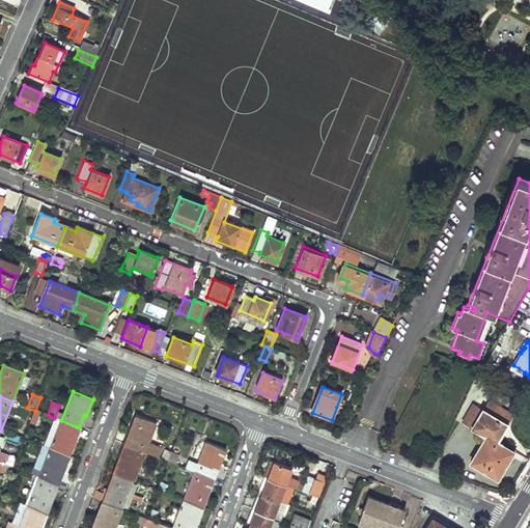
[(472,428),(486,437),(497,443),(506,427),(499,422),(504,414),(487,405),(483,412),(481,412),(472,428)]
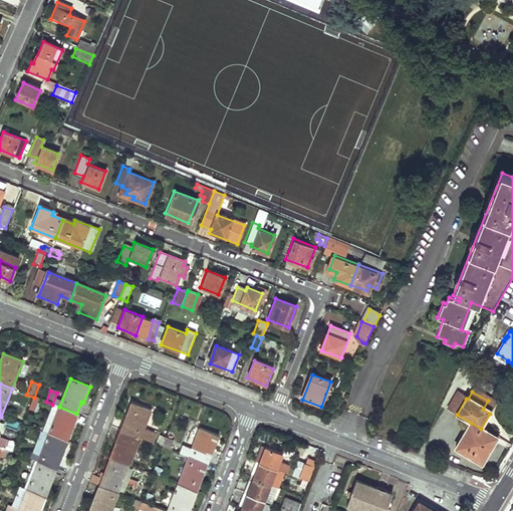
[(127,419),(122,431),(140,438),(151,443),(155,433),(144,429),(151,411),(131,403),(124,418),(127,419)]
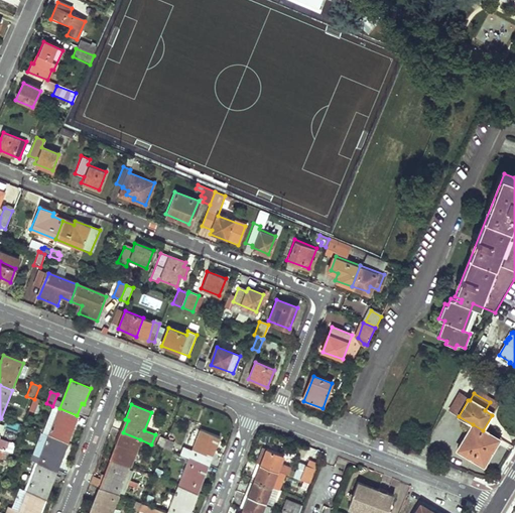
[(77,415),(59,408),(48,436),(68,444),(74,427),(73,426),(77,415)]
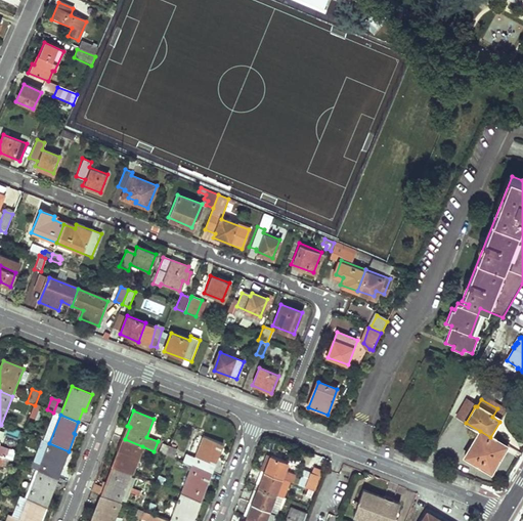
[(0,456),(5,459),(8,450),(0,446),(0,427),(1,425),(0,425),(0,456)]
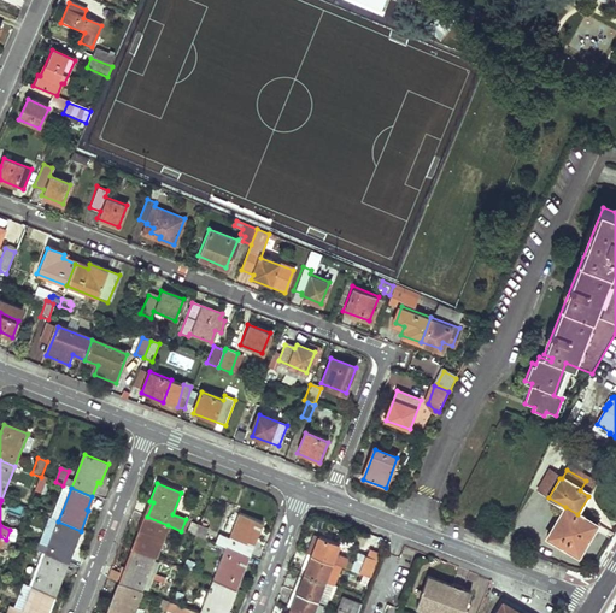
[(547,538),(579,558),(597,526),(578,514),(565,507),(547,538)]
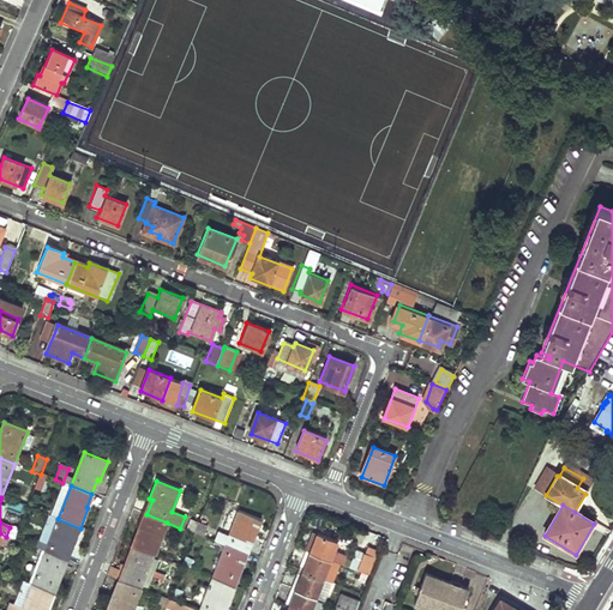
[(218,532),(215,541),(226,545),(246,553),(251,538),(253,539),(260,523),(238,513),(228,536),(218,532)]
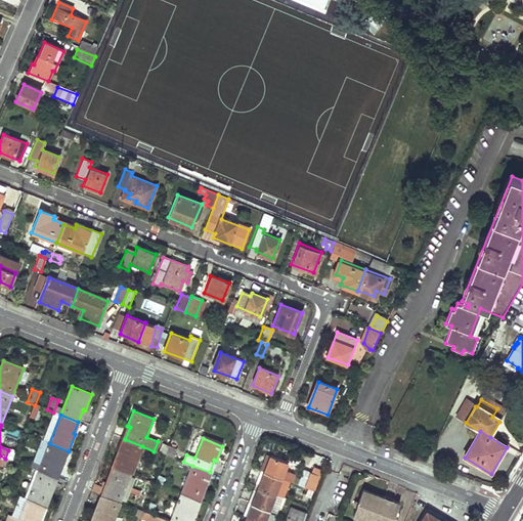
[(117,451),(111,467),(131,475),(142,446),(125,439),(120,452),(117,451)]
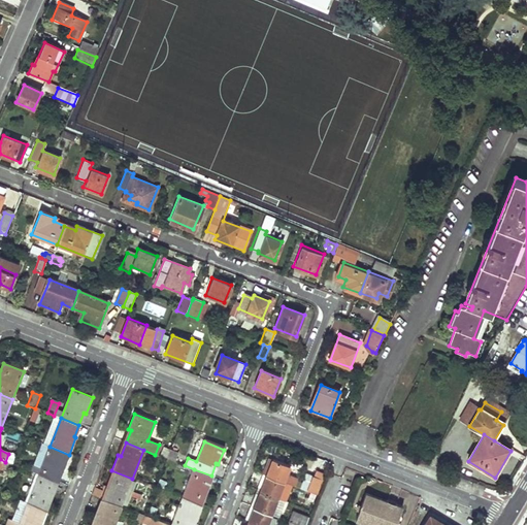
[(50,447),(41,444),(30,472),(38,476),(50,447)]
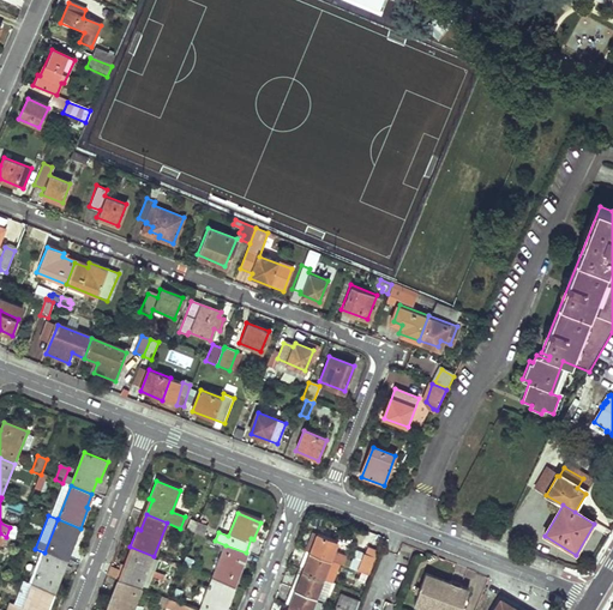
[(80,529),(58,519),(44,553),(66,560),(71,545),(73,547),(80,529)]
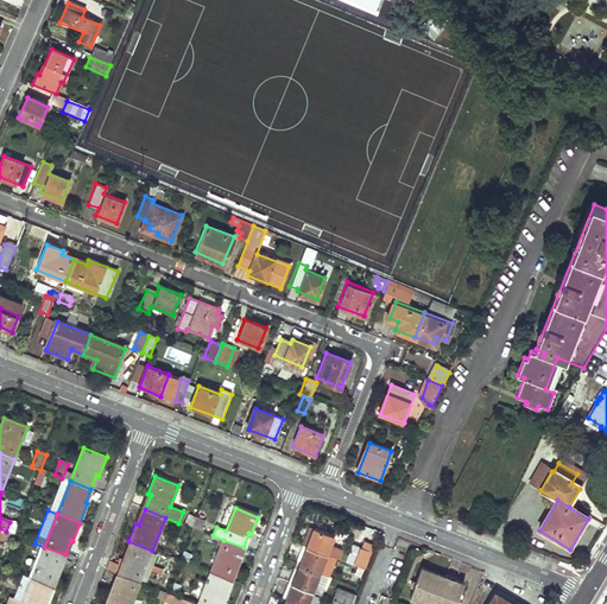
[(188,515),(184,525),(193,528),(196,517),(188,515)]
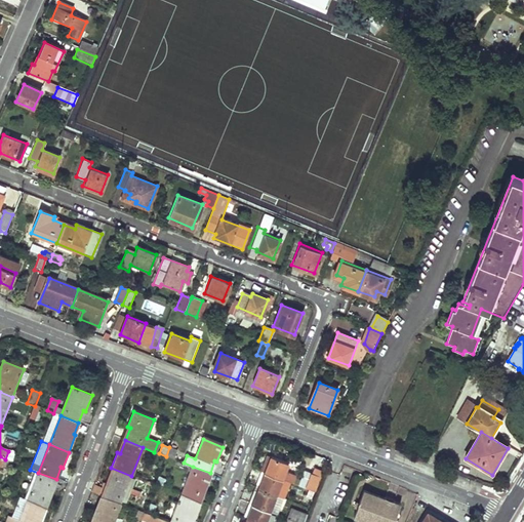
[(177,451),(169,447),(166,456),(173,459),(177,451)]
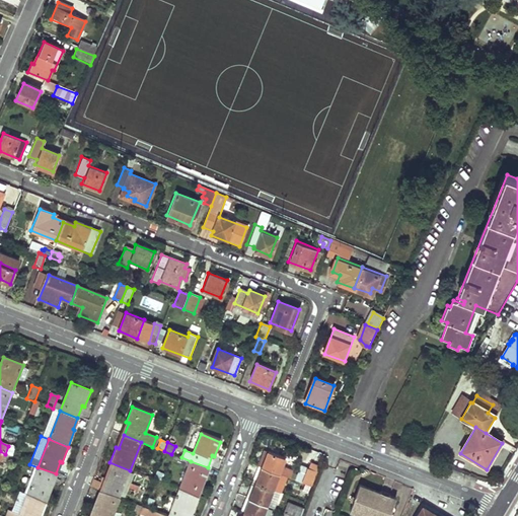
[(261,459),(257,467),(279,475),(285,459),(267,452),(263,460),(261,459)]
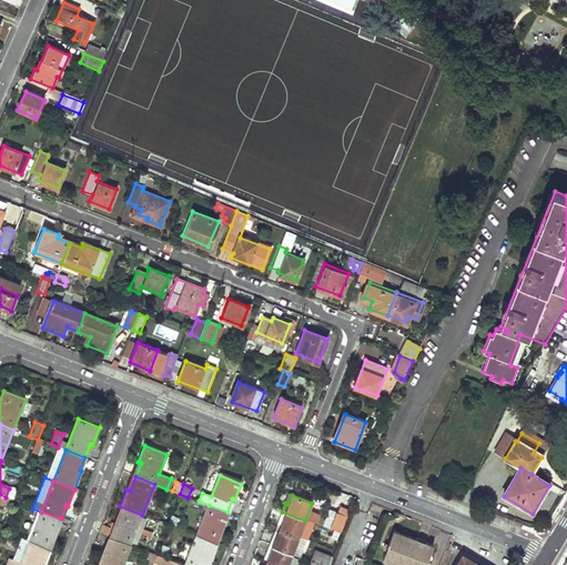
[(228,512),(209,505),(195,536),(216,545),(224,526),(222,525),(228,512)]
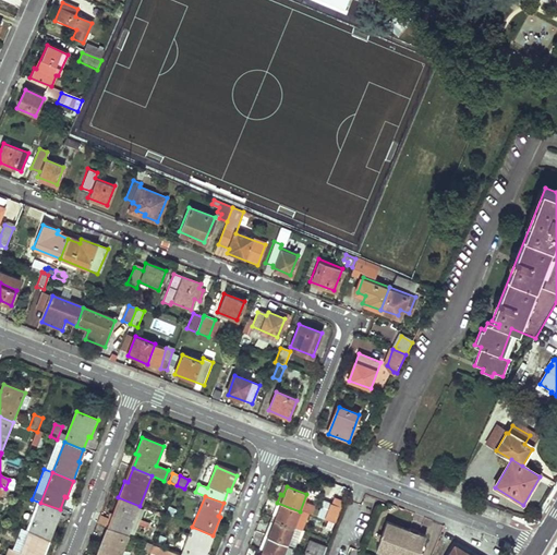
[(113,516),(108,529),(128,537),(140,506),(118,497),(111,516),(113,516)]
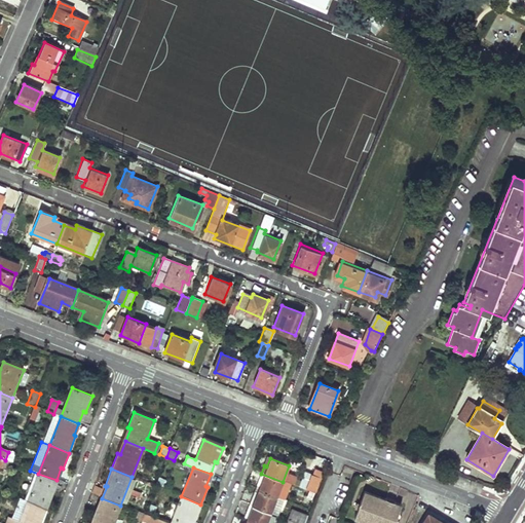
[(57,480),(38,474),(27,501),(47,510),(53,493),(51,492),(57,480)]
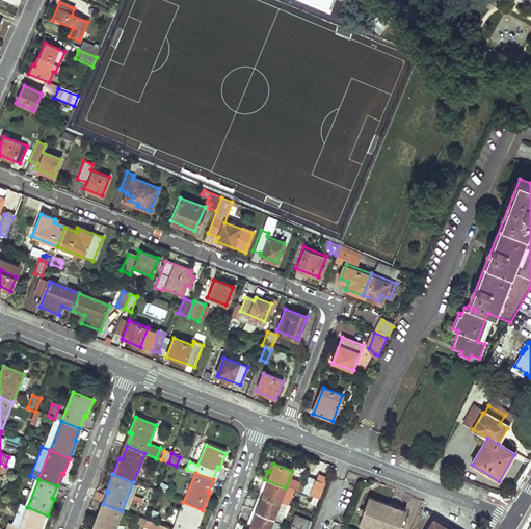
[(286,487),(264,479),(262,485),(264,486),(261,496),(285,505),(291,490),(286,487)]
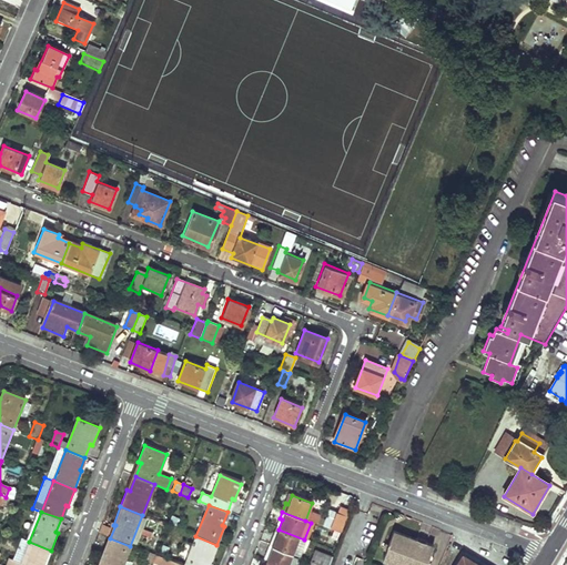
[(328,512),(322,527),(330,531),(331,528),(340,532),(345,518),(328,512)]
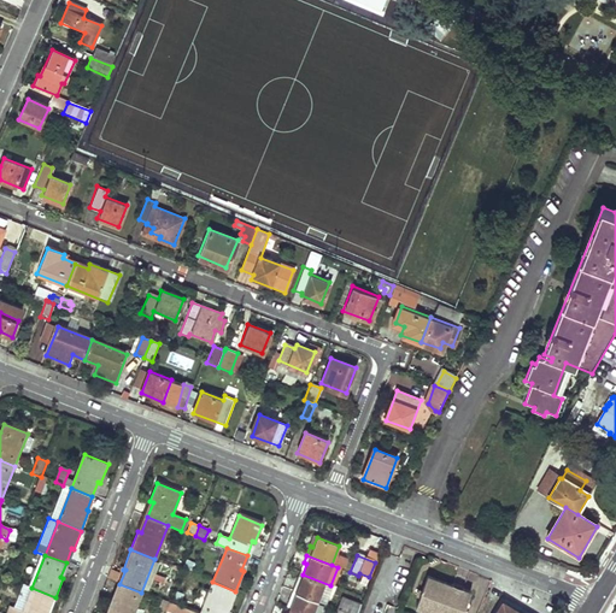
[(109,571),(107,581),(117,582),(119,573),(109,571)]
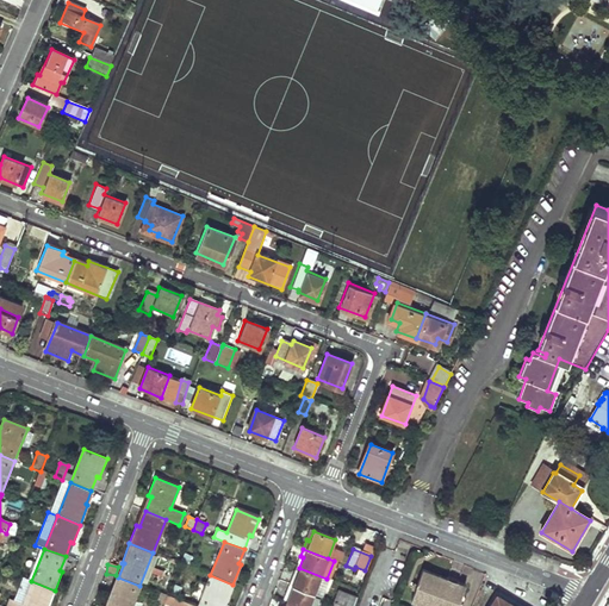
[(292,576),(289,586),(314,594),(319,597),(327,579),(299,568),(296,578),(292,576)]
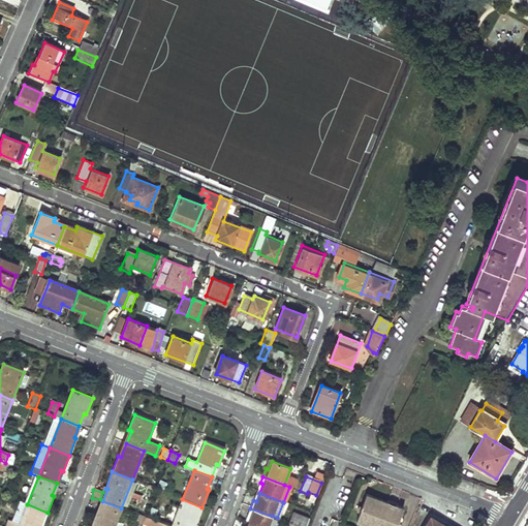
[(368,494),(358,521),(370,525),(397,525),(405,508),(398,506),(387,503),(387,502),(368,494)]
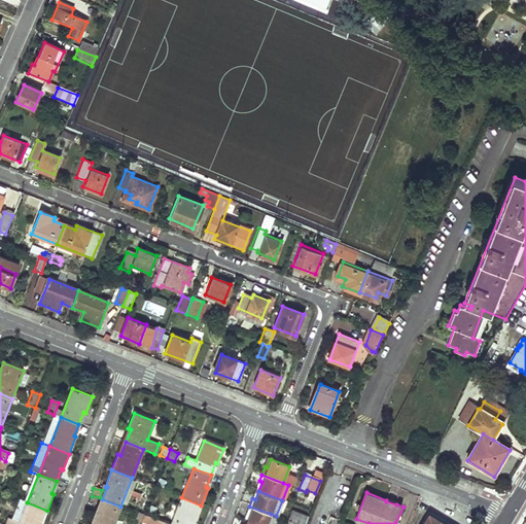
[(201,505),(181,497),(172,523),(191,523),(194,520),(201,505)]
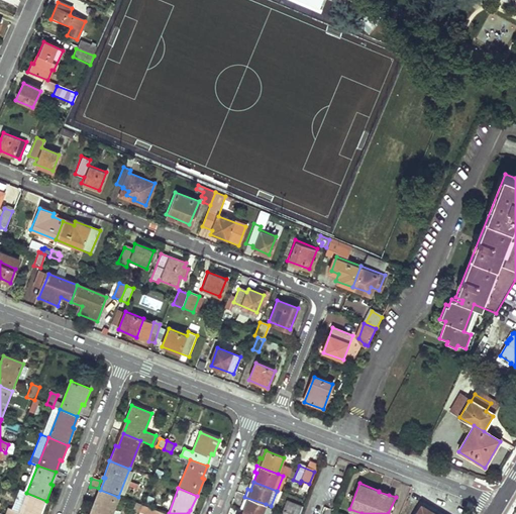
[(93,502),(89,513),(111,513),(118,497),(100,490),(95,503),(93,502)]
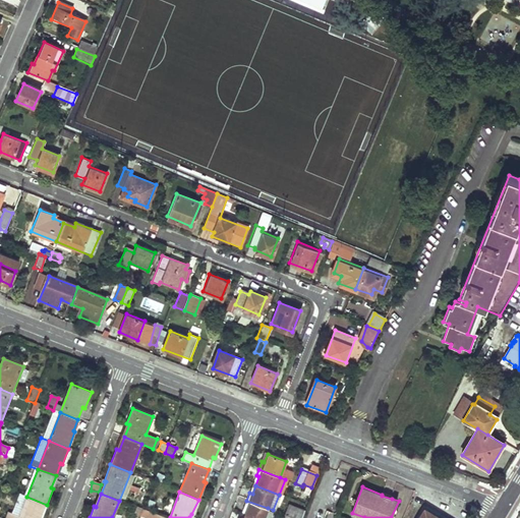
[(47,505),(26,497),(19,516),(10,512),(8,517),(41,517),(47,505)]
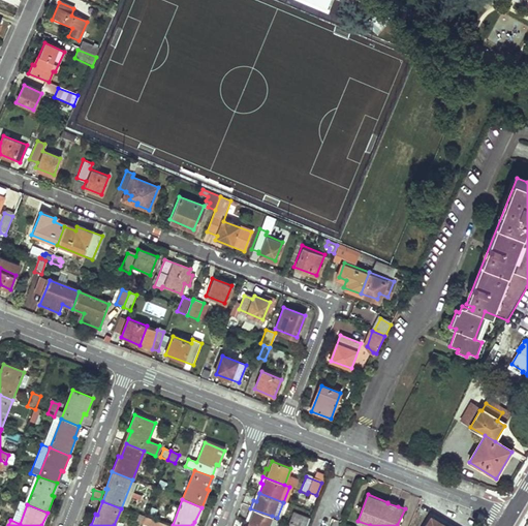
[(267,525),(272,516),(250,508),(247,516),(250,517),(247,525),(267,525)]
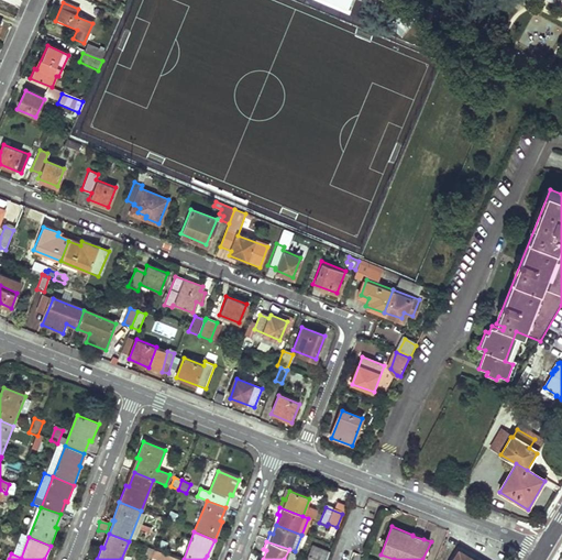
[(309,550),(307,557),(313,559),(326,559),(329,553),(322,550),(320,555),(309,550)]
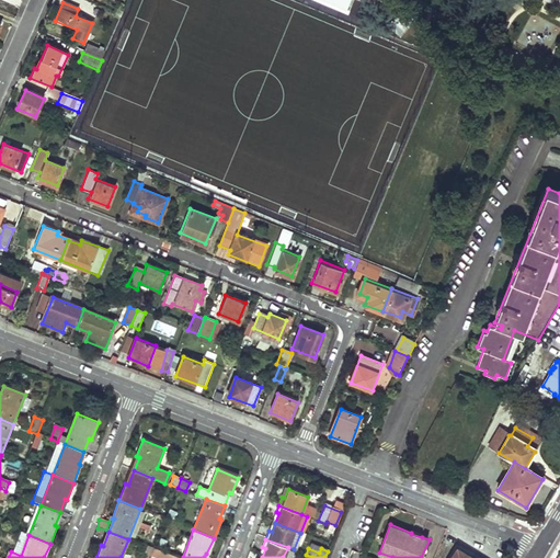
[(472,557),(457,548),(452,557),(472,557)]
